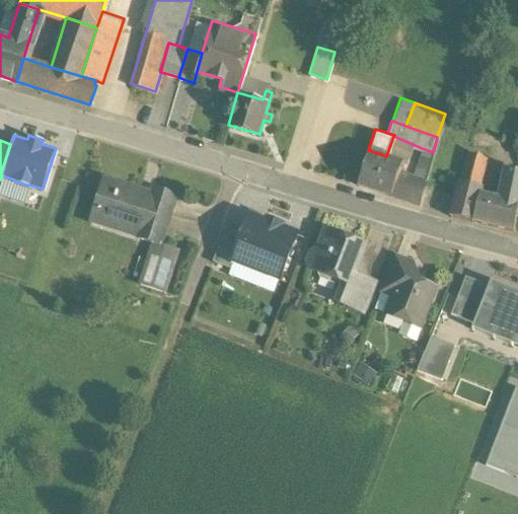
[(433,152),(422,148),(419,158),(430,163),(433,152)]
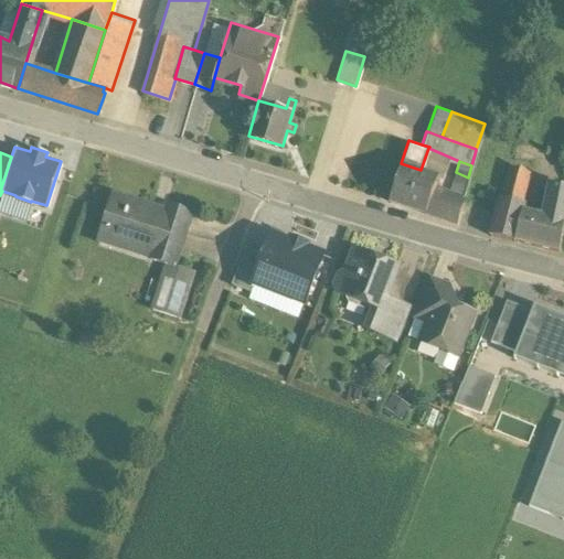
[(421,170),(401,163),(389,199),(425,211),(438,170),(428,167),(429,164),(424,162),(421,170)]
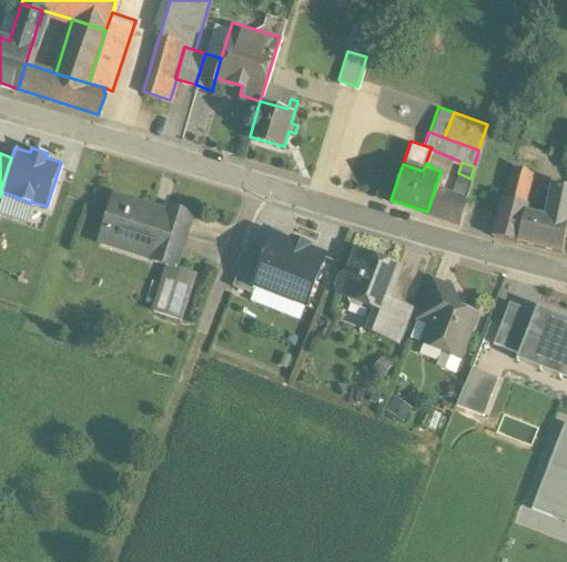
[(458,173),(449,197),(444,195),(437,215),(457,222),(471,179),(458,173)]
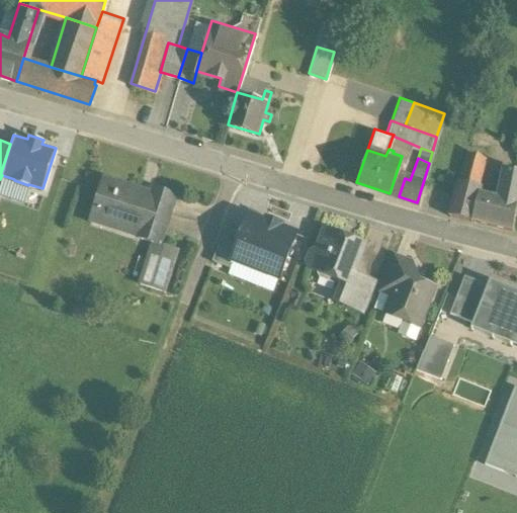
[(482,167),(463,161),(449,215),(466,218),(471,202),(482,167)]
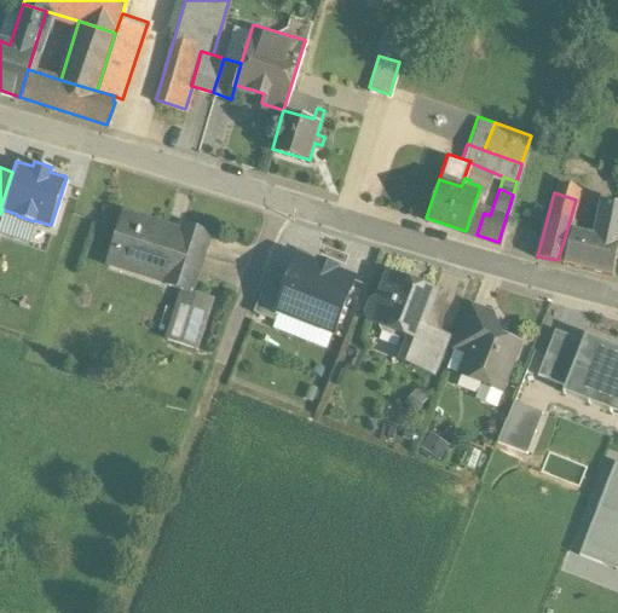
[(591,247),(564,242),(558,260),(611,272),(617,240),(617,206),(604,203),(591,247)]
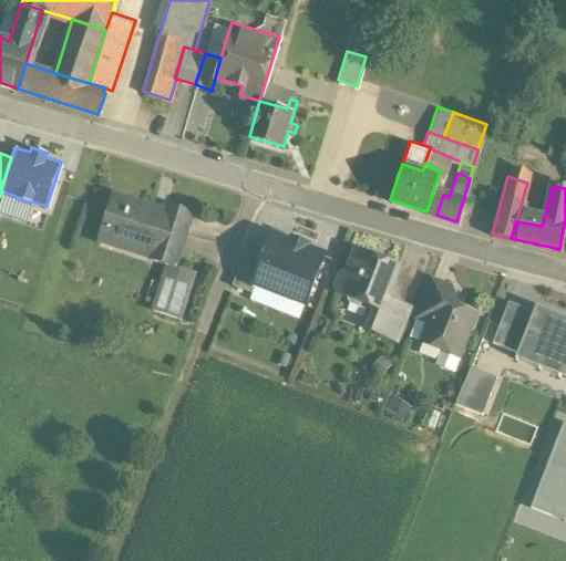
[(167,203),(165,210),(111,193),(98,235),(100,235),(101,230),(157,249),(155,258),(151,256),(150,257),(166,262),(174,265),(174,263),(192,210),(167,203)]
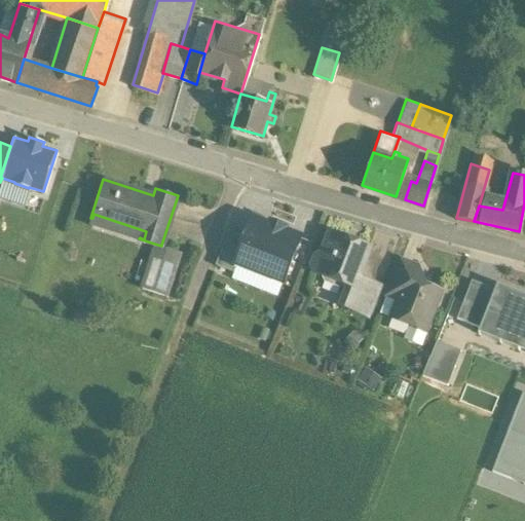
[(301,236),(252,218),(245,236),(232,270),(282,289),(301,236)]
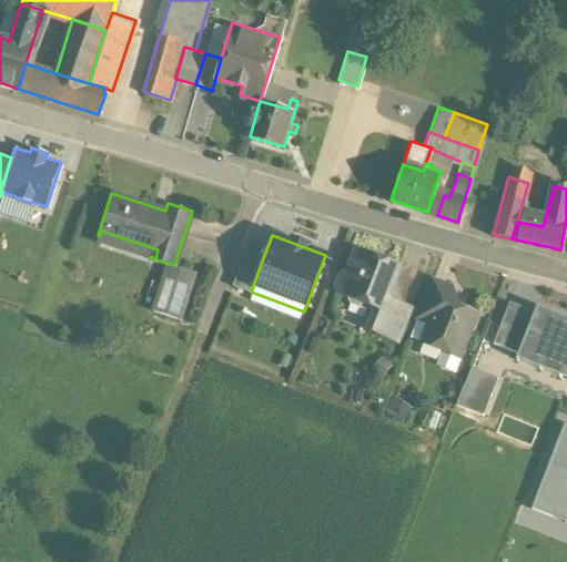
[(235,286),(251,292),(264,255),(250,249),(235,286)]
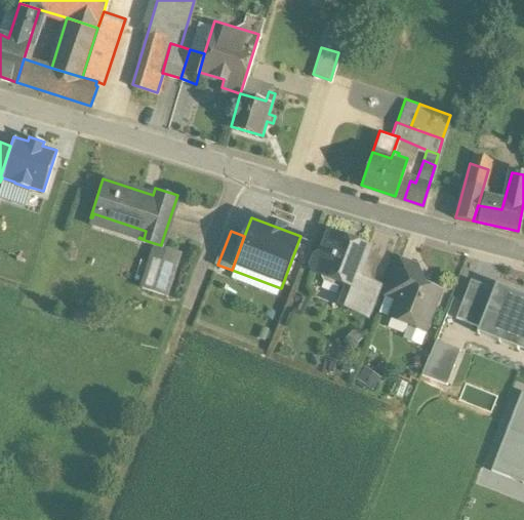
[(352,241),(345,238),(344,236),(329,231),(321,253),(315,255),(313,261),(315,267),(314,270),(351,284),(352,284),(357,272),(367,245),(354,240),(352,241)]
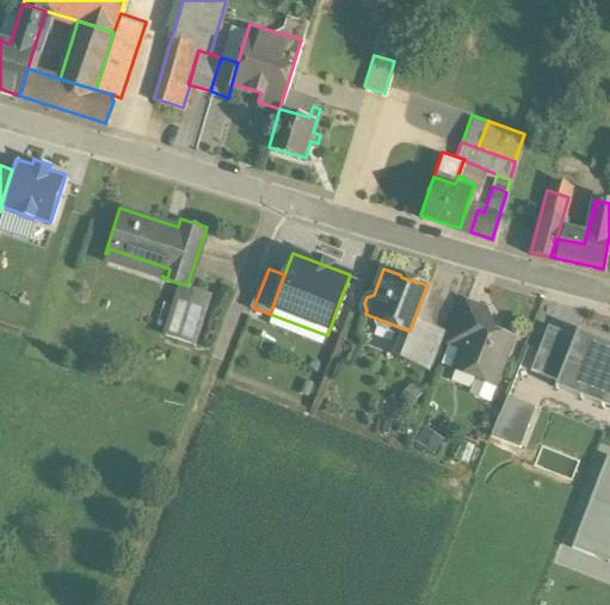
[(188,285),(179,283),(164,331),(191,340),(208,291),(188,284),(188,285)]
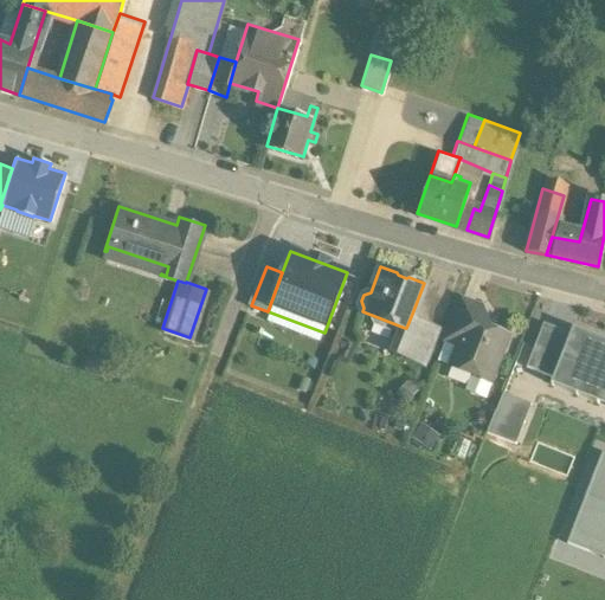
[(461,297),(444,337),(459,343),(475,302),(461,297)]
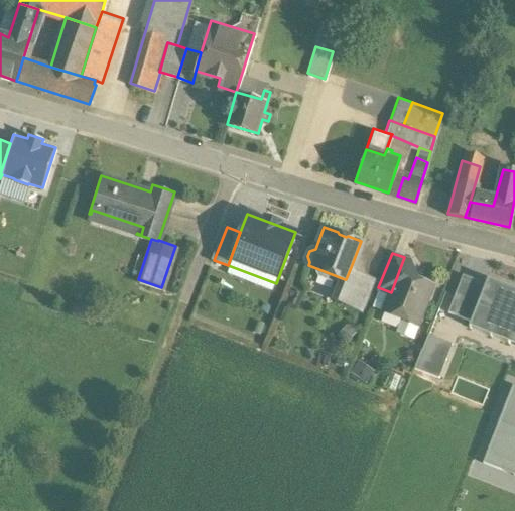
[(391,292),(384,310),(404,318),(405,313),(419,318),(432,285),(431,282),(425,279),(423,280),(414,277),(410,266),(411,263),(410,260),(404,257),(391,292)]
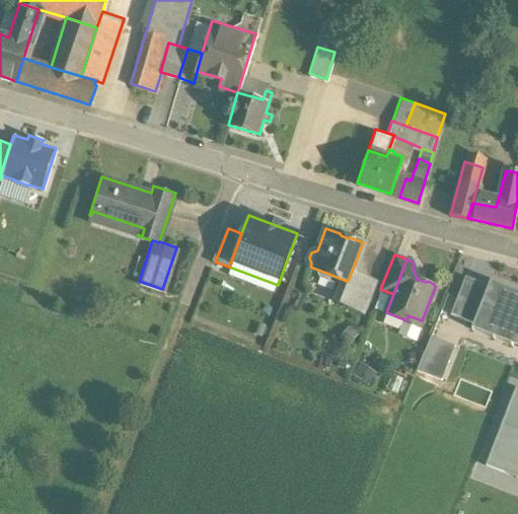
[(375,278),(353,269),(348,281),(347,281),(339,301),(363,310),(375,278)]
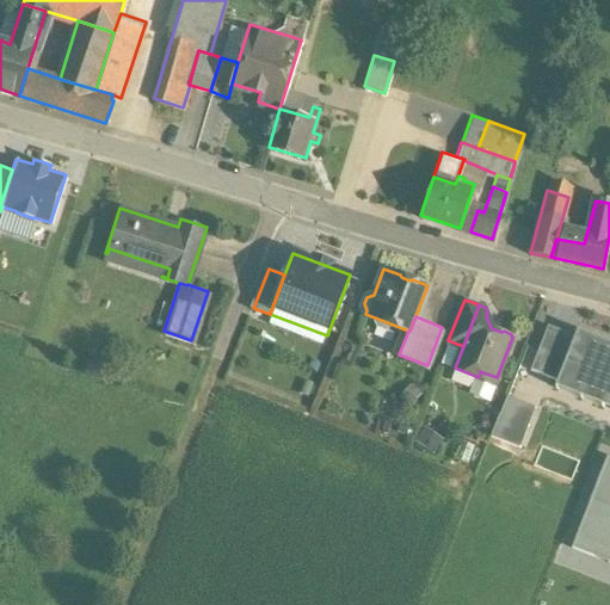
[(556,377),(574,333),(547,323),(530,366),(556,377)]
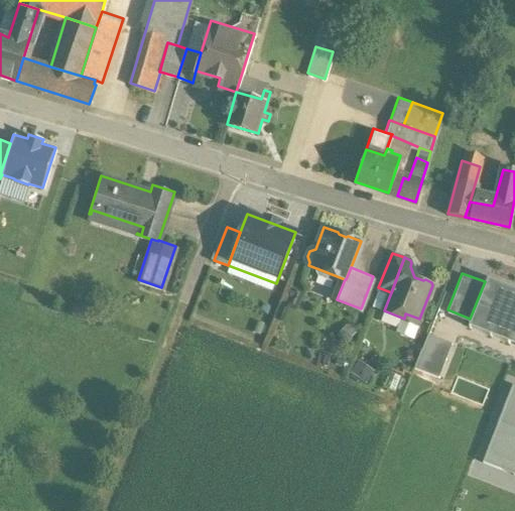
[(514,287),(487,277),(485,281),(470,318),(514,336),(514,287)]
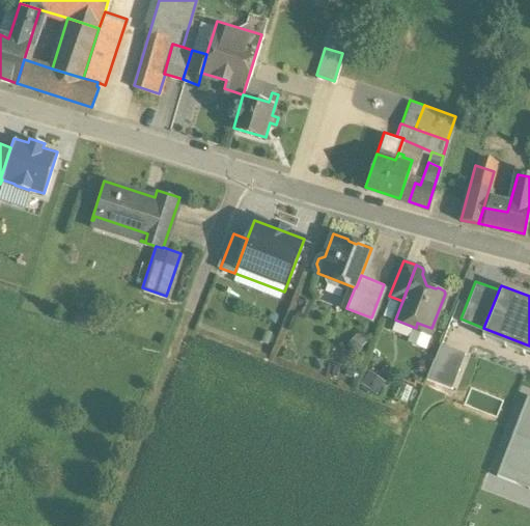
[(465,353),(440,343),(427,378),(451,387),(465,353)]
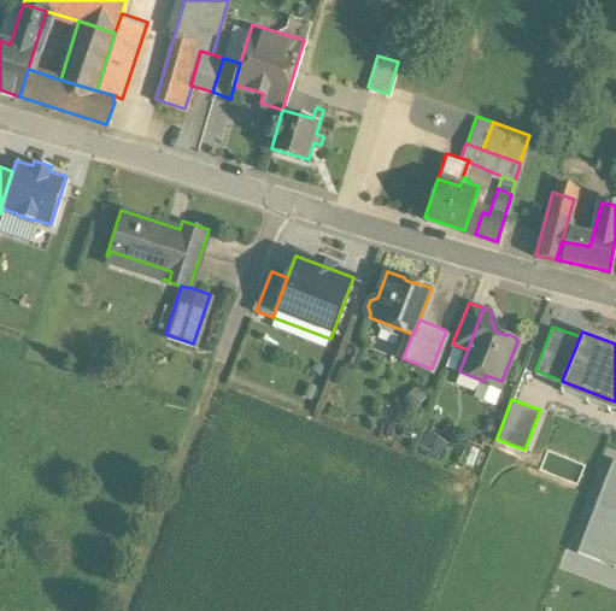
[(615,458),(612,458),(578,550),(615,563),(615,458)]
